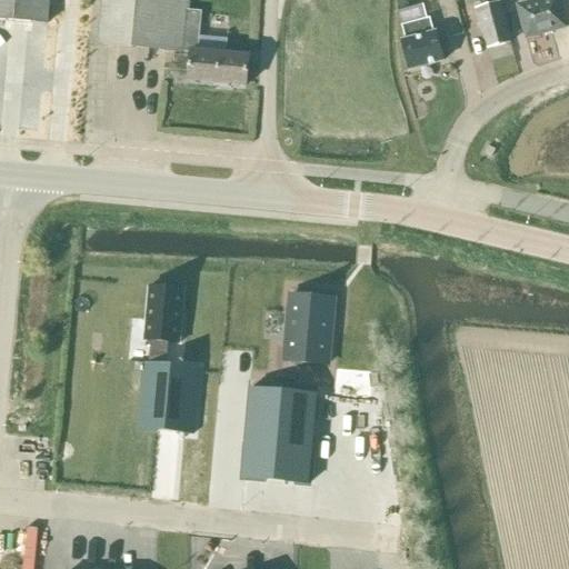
[(0,0),(0,18),(47,22),(76,25),(77,0),(0,0)]
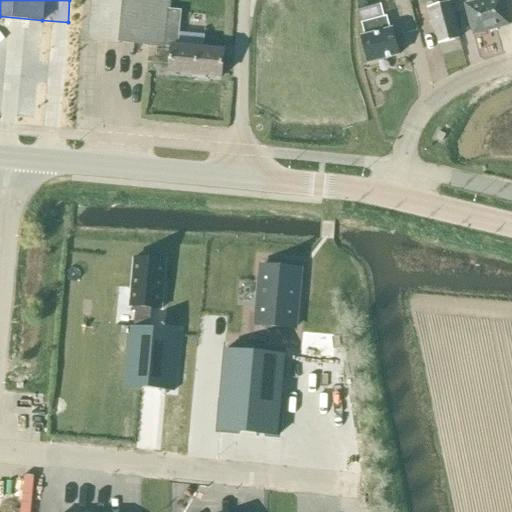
[(91,0),(87,39),(165,46),(167,26),(169,0),(91,0)]
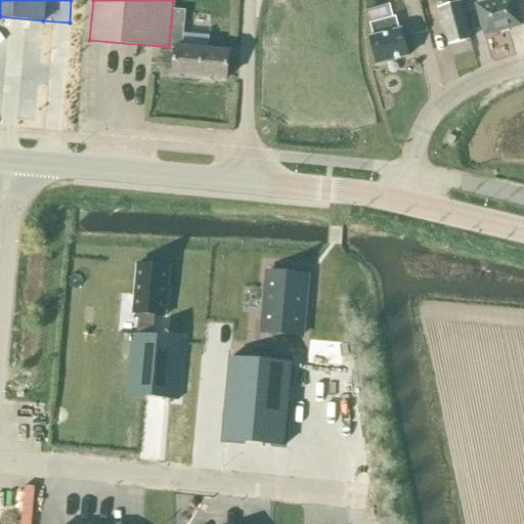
[(475,6),(483,37),(521,27),(514,0),(491,0),(492,1),(475,6)]
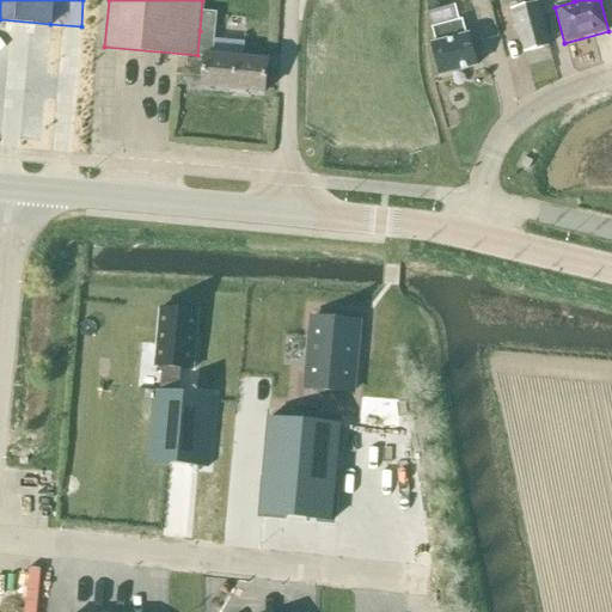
[(537,4),(510,11),(518,37),(520,37),(525,54),(548,47),(537,4)]
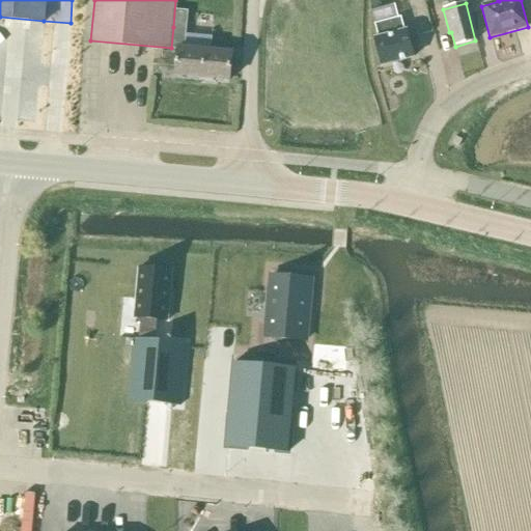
[(406,30),(403,30),(400,17),(374,24),(378,36),(373,37),(381,64),(413,56),(406,30)]
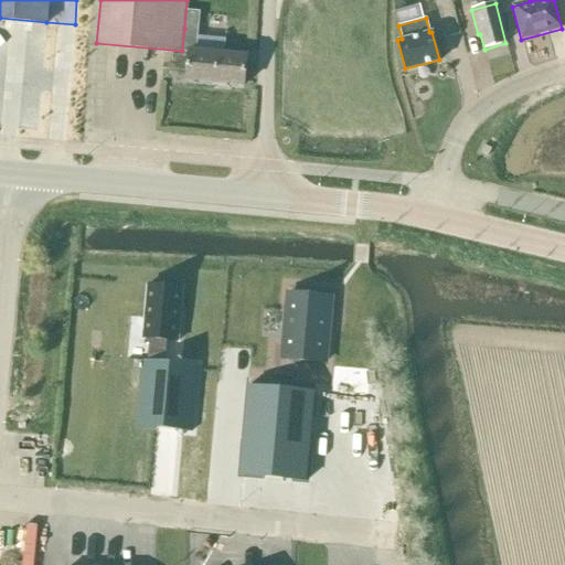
[(246,56),(194,51),(196,30),(184,29),(182,51),(189,51),(185,80),(243,86),(246,56)]
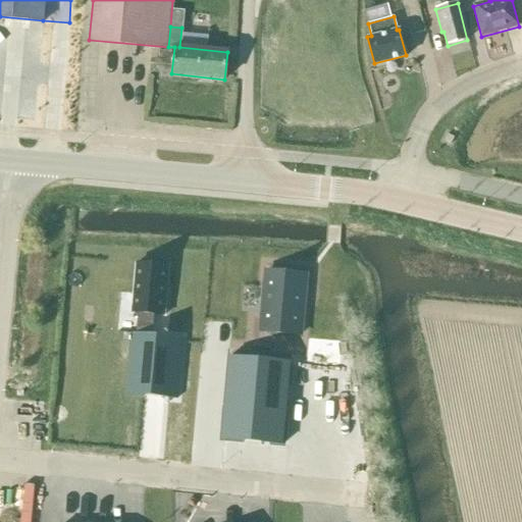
[(133,333),(127,396),(144,397),(144,396),(160,398),(160,399),(176,400),(183,338),(152,335),(154,315),(164,316),(169,267),(137,264),(132,313),(138,314),(136,334),(133,333)]
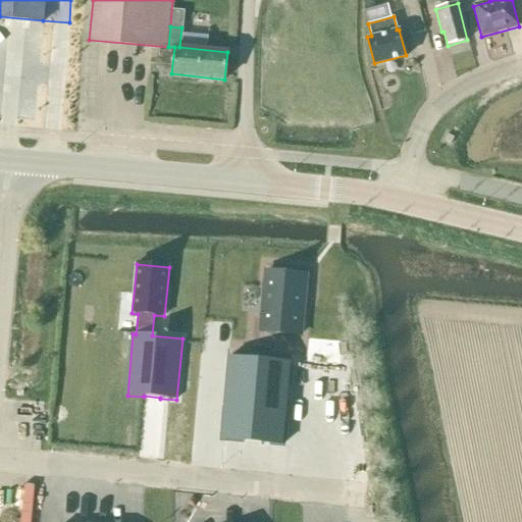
[(262,332),(301,336),(306,275),(267,272),(262,332)]
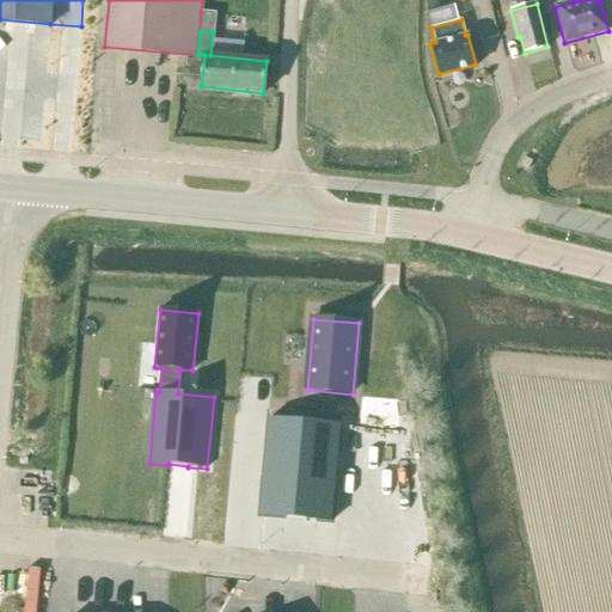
[(259,515),(331,522),(340,427),(269,421),(259,515)]
